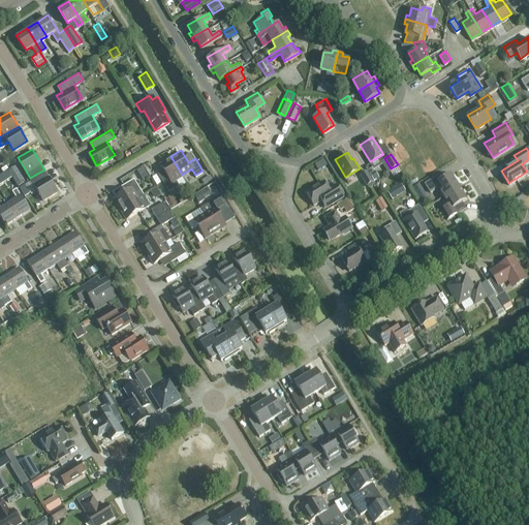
[(176,178),(182,175),(170,156),(160,162),(167,175),(162,179),(169,189),(178,184),(178,182),(176,178)]
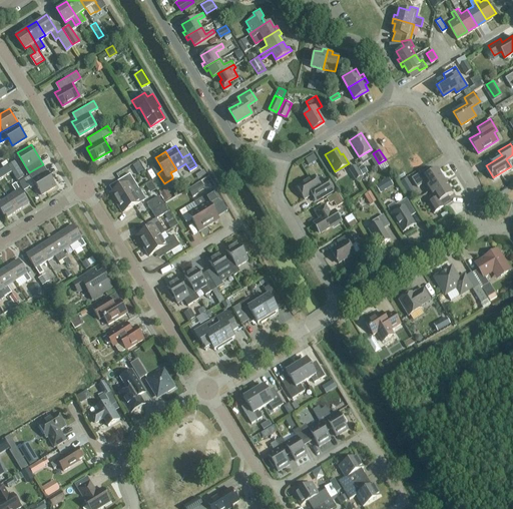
[(138,160),(133,163),(139,172),(144,169),(138,160)]
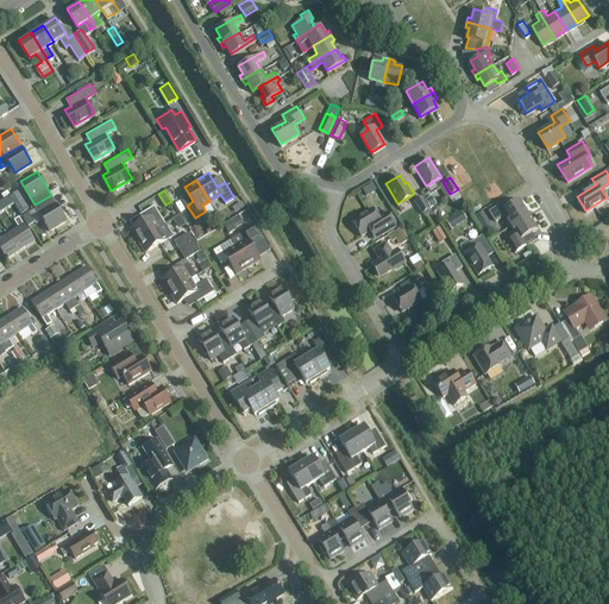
[(66,219),(51,195),(35,205),(49,228),(66,219)]
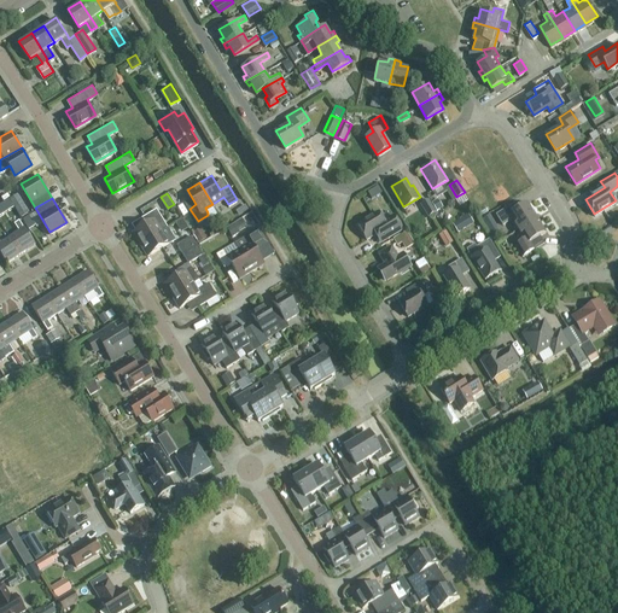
[(420,202),(429,214),(436,210),(427,198),(420,202)]
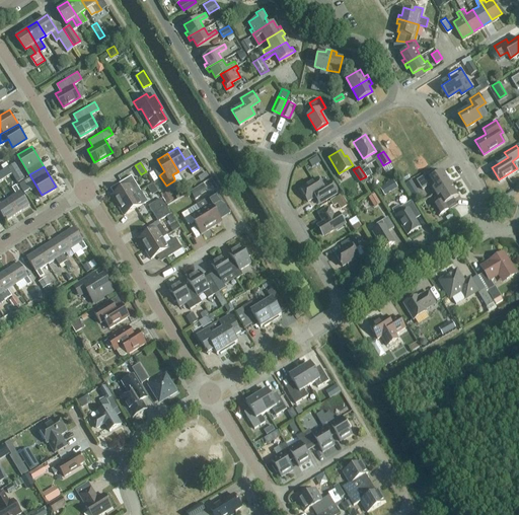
[(427,171),(417,178),(422,187),(429,182),(434,191),(450,180),(443,169),(430,177),(427,171)]
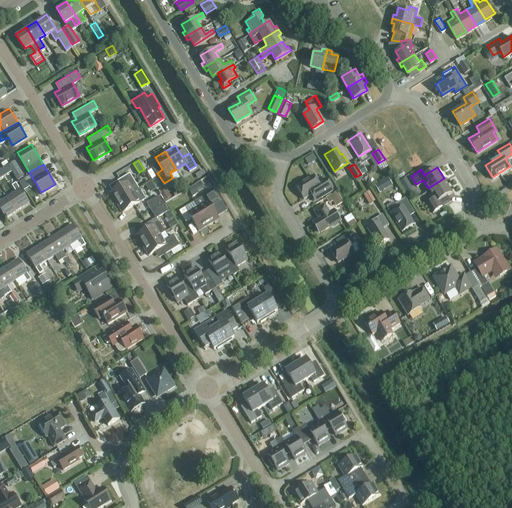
[(122,183),(110,190),(116,200),(134,189),(139,186),(129,171),(119,178),(122,183)]
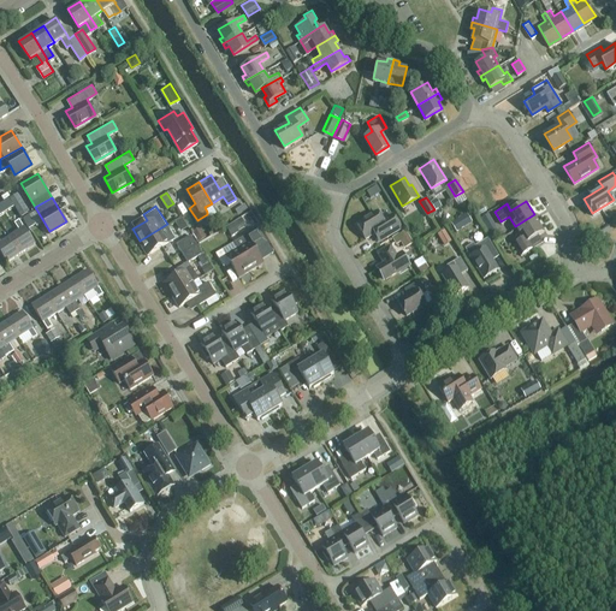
[(466,206),(450,217),(457,226),(473,217),(466,206)]
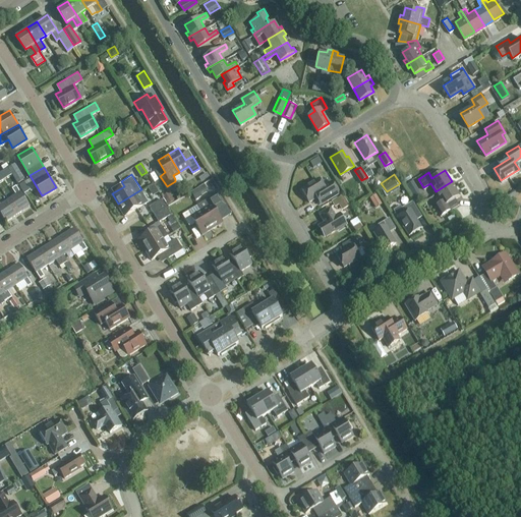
[(25,177),(19,180),(24,188),(30,185),(25,177)]
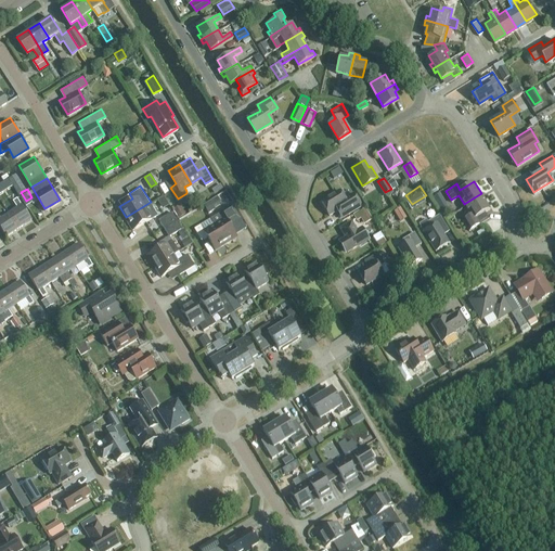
[(344,205),(348,213),(361,204),(357,196),(348,202),(339,189),(321,200),(330,214),(344,205)]
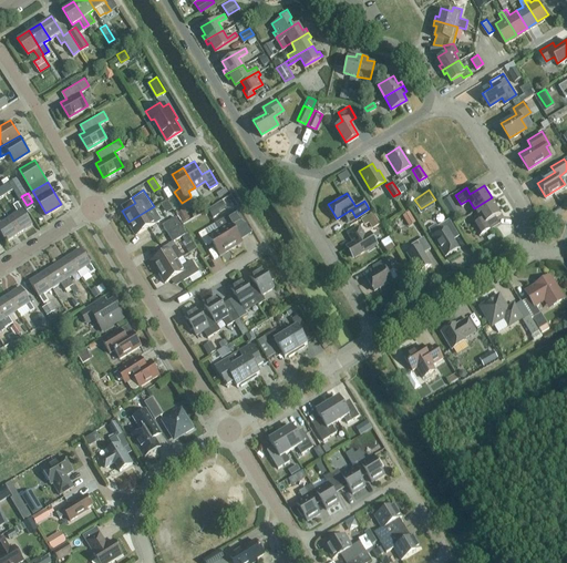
[(450,193),(443,196),(452,212),(457,208),(450,193)]
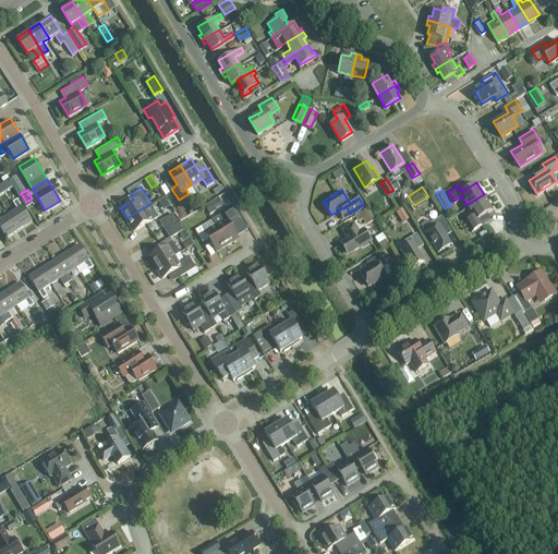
[(473,215),(465,219),(472,230),(483,223),(478,216),(493,207),(484,194),(466,205),(473,215)]
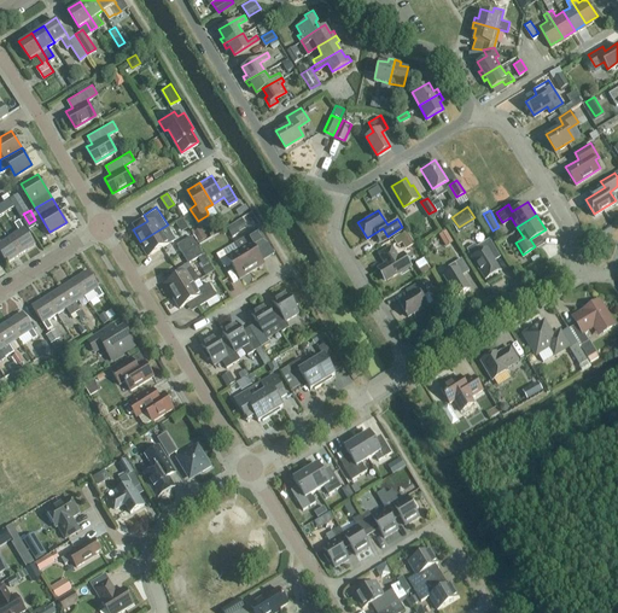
[(10,234),(21,251),(35,243),(19,219),(15,221),(19,228),(10,234)]
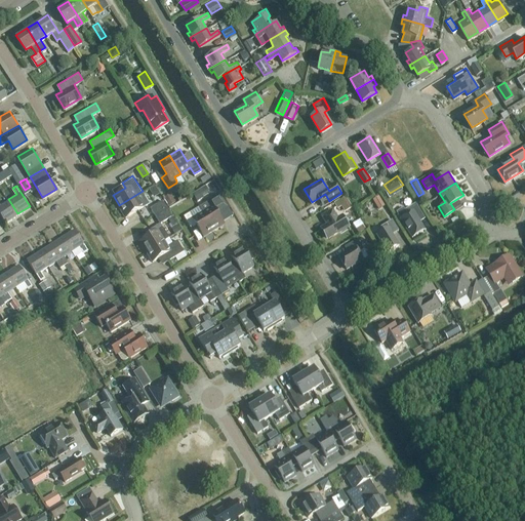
[(199,187),(193,191),(197,199),(203,195),(199,187)]
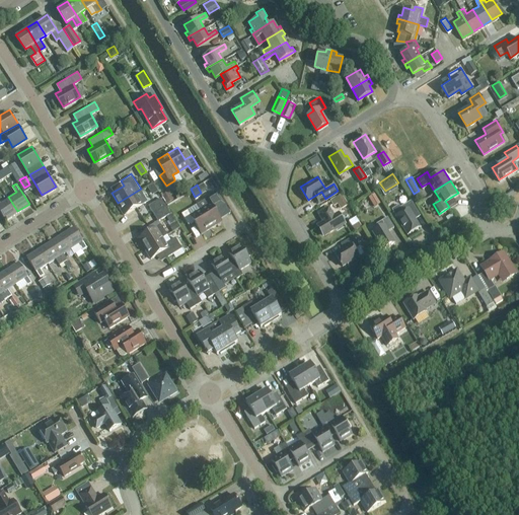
[(168,190),(162,193),(167,201),(172,197),(168,190)]
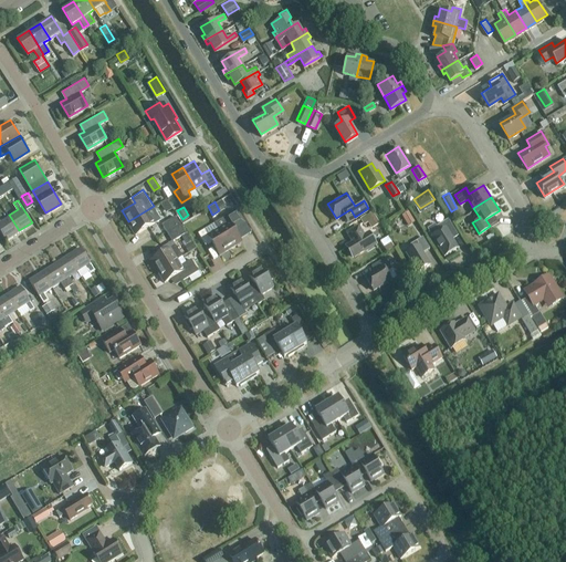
[(371,224),(380,218),(373,207),(365,212),(371,224)]
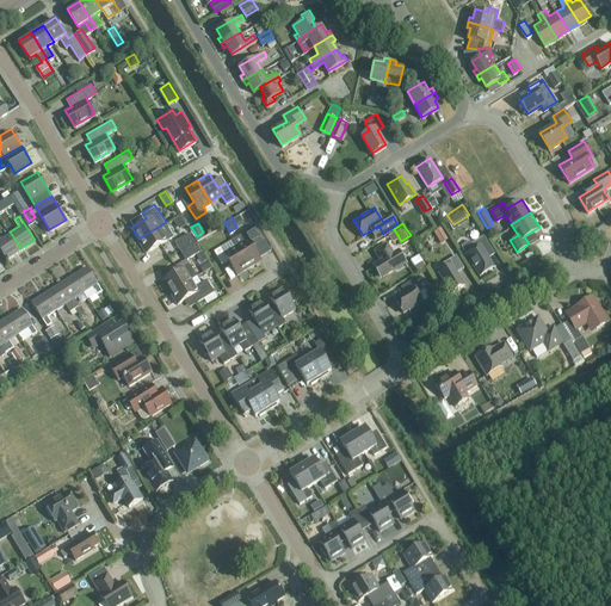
[(160,226),(139,239),(146,251),(167,237),(172,234),(170,229),(164,233),(160,226)]
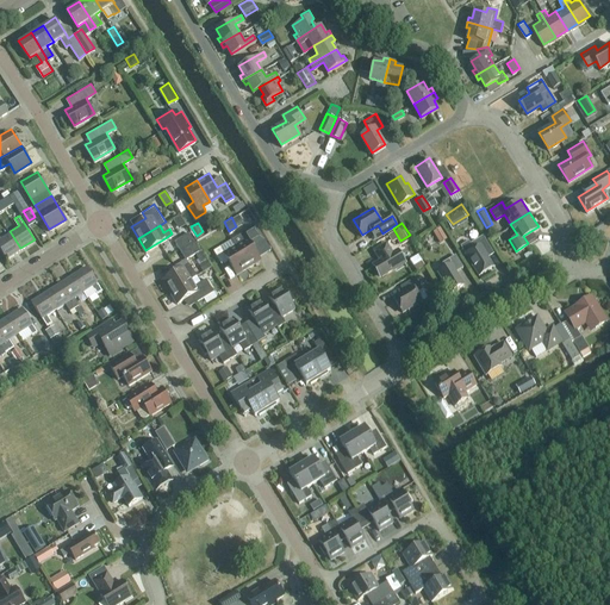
[(440,241),(447,237),(440,225),(433,229),(440,241)]
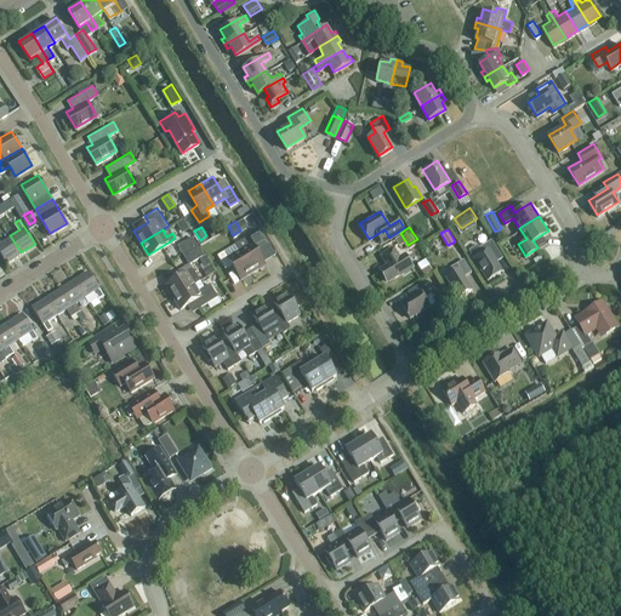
[(240,249),(240,250),(252,269),(265,262),(256,247),(262,244),(255,231),(241,238),(245,245),(240,249)]
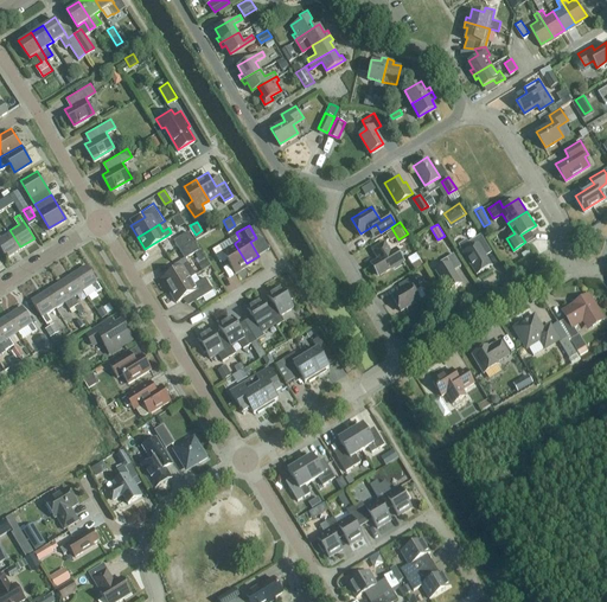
[(193,239),(187,229),(173,238),(178,245),(185,242),(186,244),(193,239)]
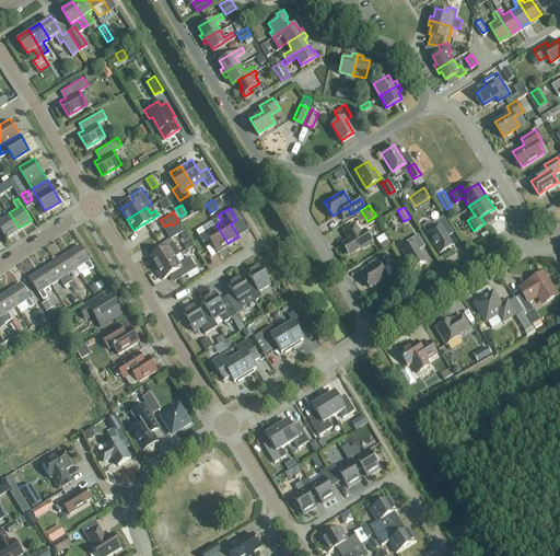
[(0,226),(7,236),(19,228),(9,212),(0,218),(0,217),(0,226)]
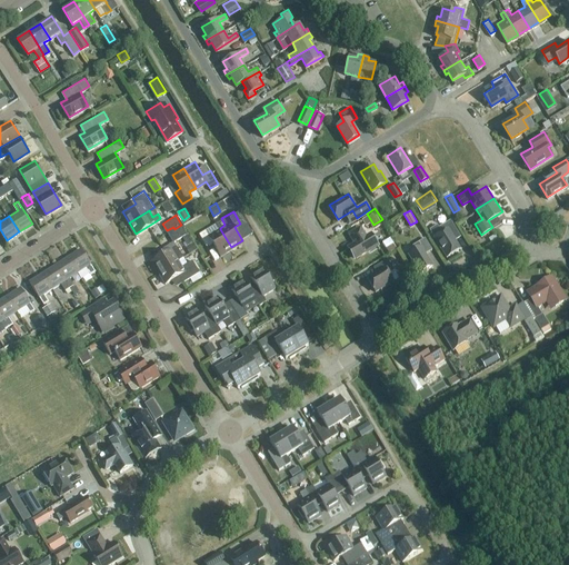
[(450,218),(439,225),(437,222),(429,227),(435,236),(447,256),(460,247),(449,228),(455,224),(450,218)]
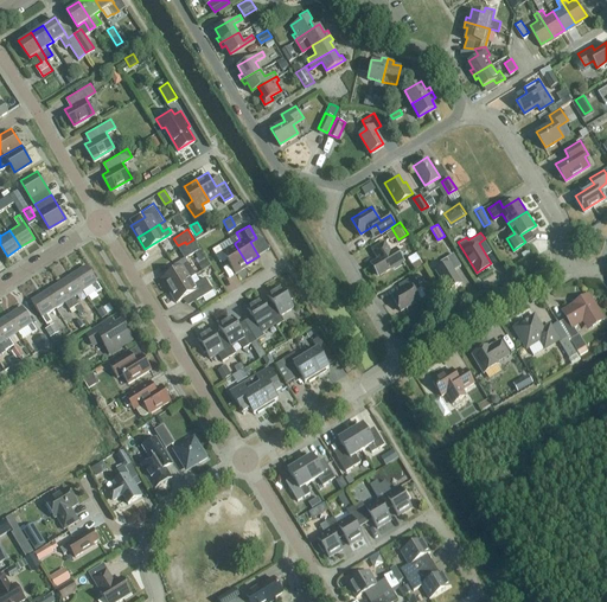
[(185,242),(178,245),(185,256),(199,248),(193,239),(186,244),(185,242)]
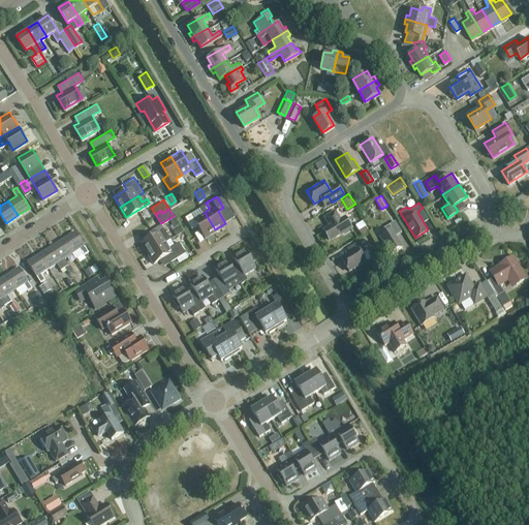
[(340,232),(350,225),(344,216),(340,218),(335,210),(325,216),(331,224),(324,228),(330,238),(335,235),(336,235),(339,233),(340,232)]
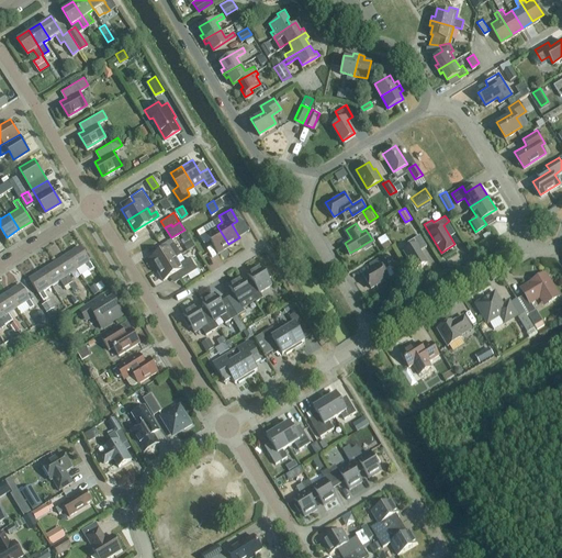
[(210,237),(217,250),(228,244),(217,226),(217,225),(206,232),(203,225),(197,230),(204,242),(210,237)]
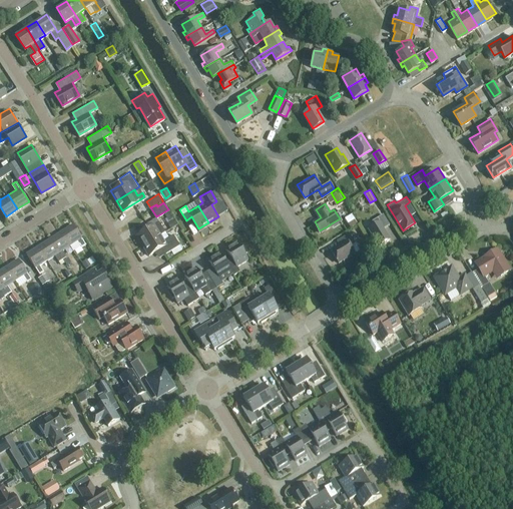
[(374,223),(368,227),(379,244),(390,237),(383,226),(389,223),(383,212),(372,219),(374,223)]
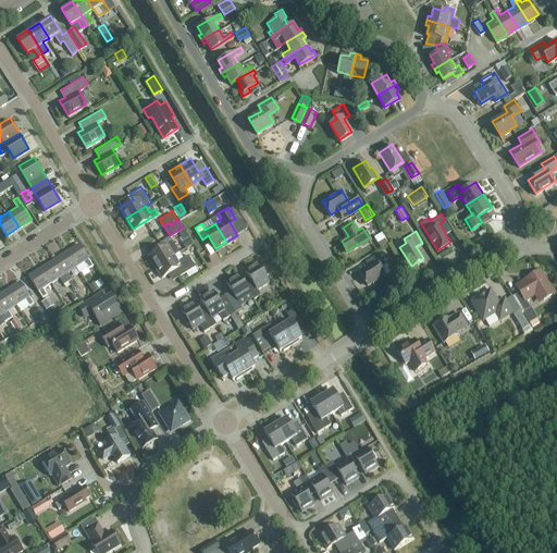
[(189,235),(182,240),(186,246),(193,242),(189,235)]
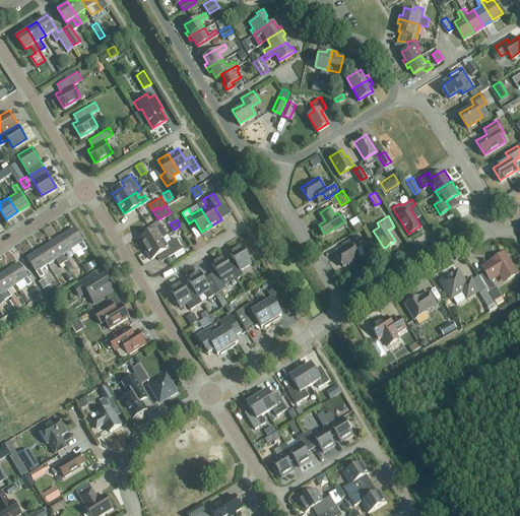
[(163,237),(168,234),(161,223),(156,227),(138,237),(144,247),(163,237)]
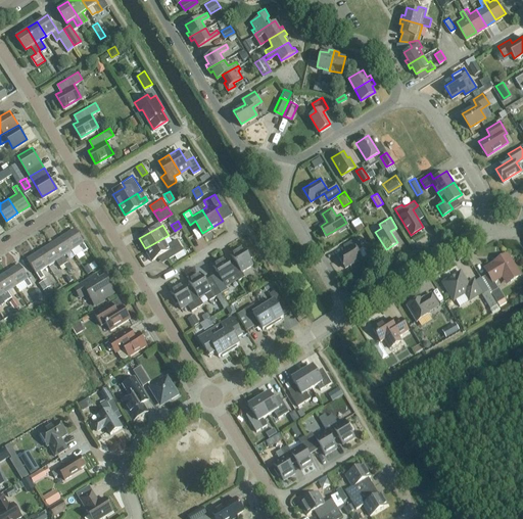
[(74,227),(62,234),(72,248),(80,243),(84,249),(87,247),(74,227)]
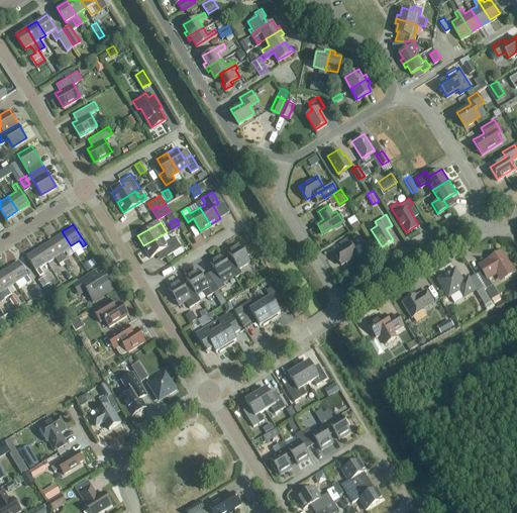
[(63,250),(71,245),(62,231),(49,239),(63,260),(67,257),(63,250)]
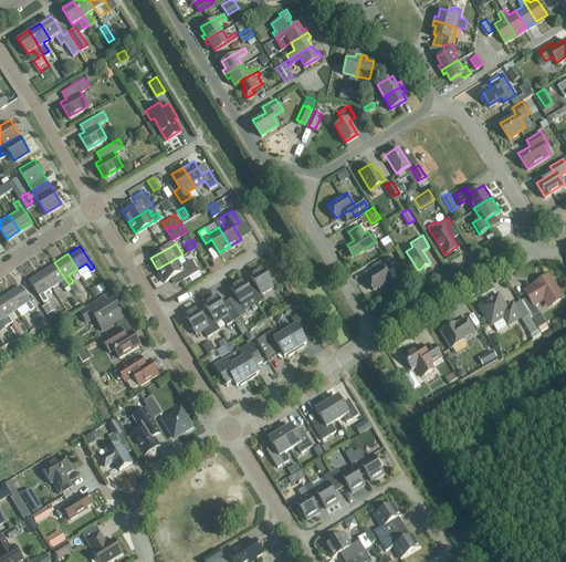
[(366,276),(374,288),(390,278),(386,270),(391,267),(385,256),(371,264),(375,270),(366,276)]
